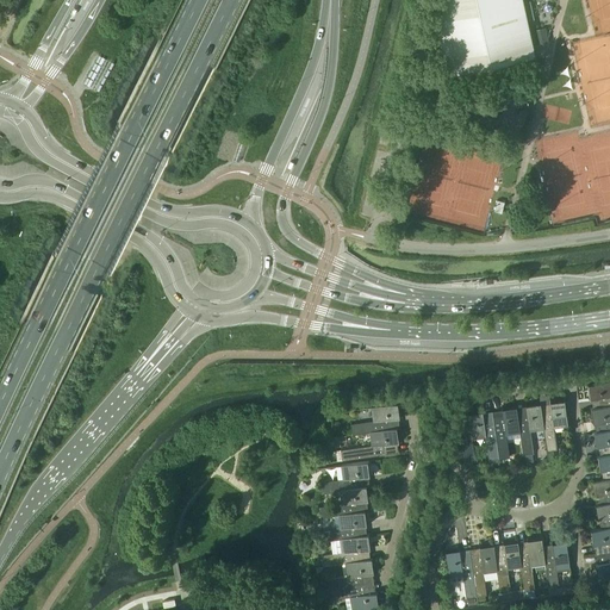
[(430,0),(447,74),(534,55),(521,0),(430,0)]
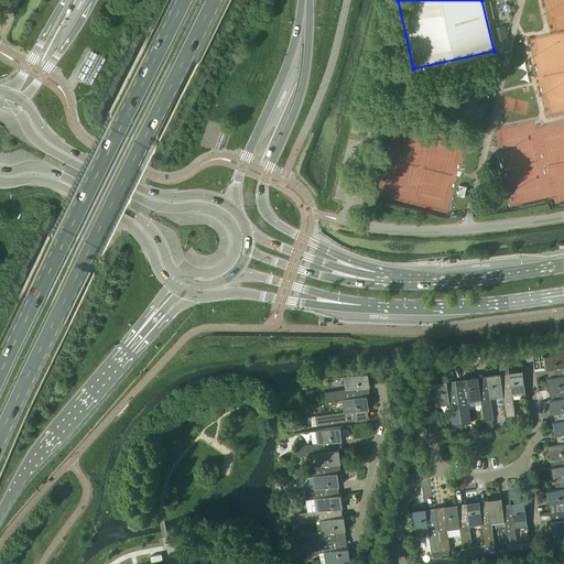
[(468,57),(469,63),(490,58),(489,53),(468,57)]
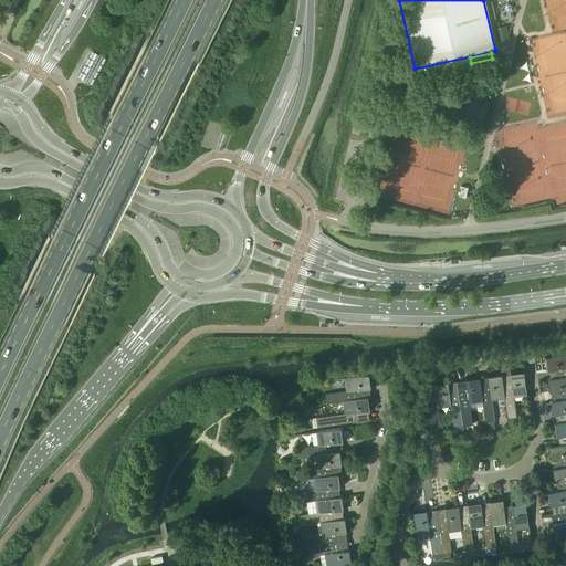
[(565,353),(547,356),(549,369),(558,368),(559,377),(561,377),(565,376),(565,353)]
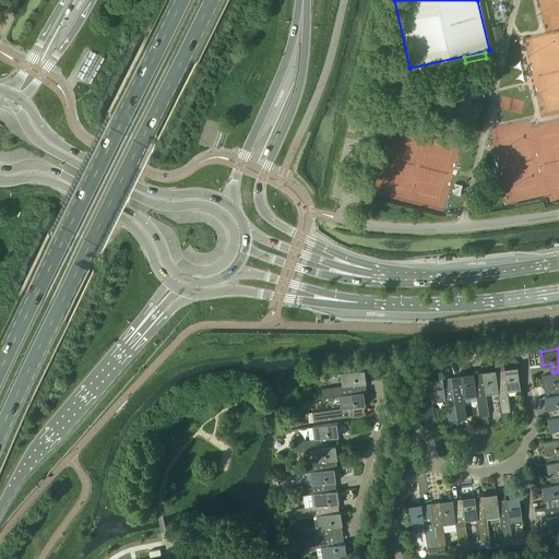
[(498,391),(497,391),(500,414),(510,413),(507,390),(520,388),(516,368),(503,370),(506,379),(497,381),(496,381),(498,391)]
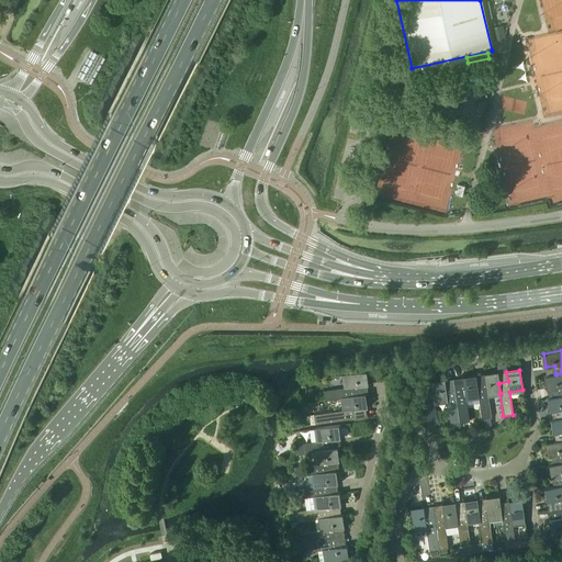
[(324,401),(340,397),(343,397),(358,395),(356,386),(366,385),(363,372),(344,374),(346,388),(323,391),(324,401)]
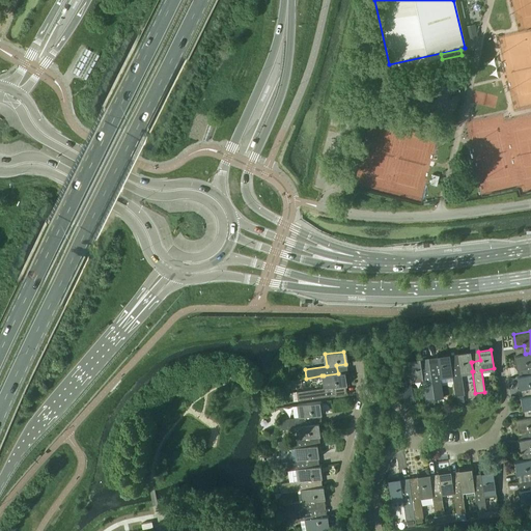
[(451,374),(452,381),(454,396),(464,395),(460,373),(472,371),(473,371),(471,362),(472,362),(470,353),(457,355),(458,363),(451,364),(450,364),(452,374),(451,374)]
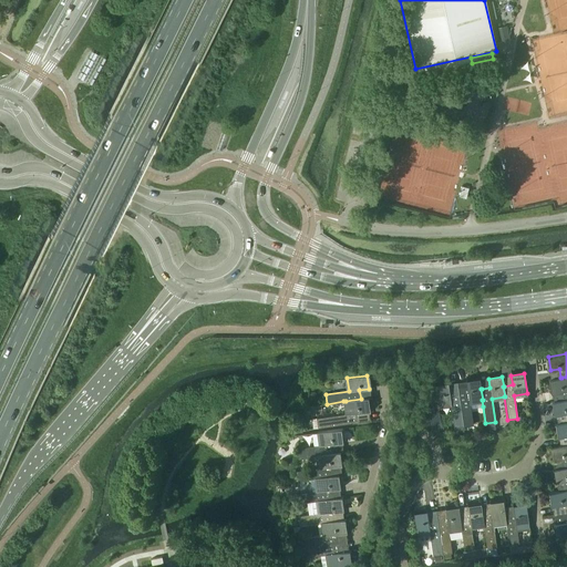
[(560,378),(552,379),(554,392),(563,391),(564,400),(566,400),(566,377),(562,378),(560,378)]
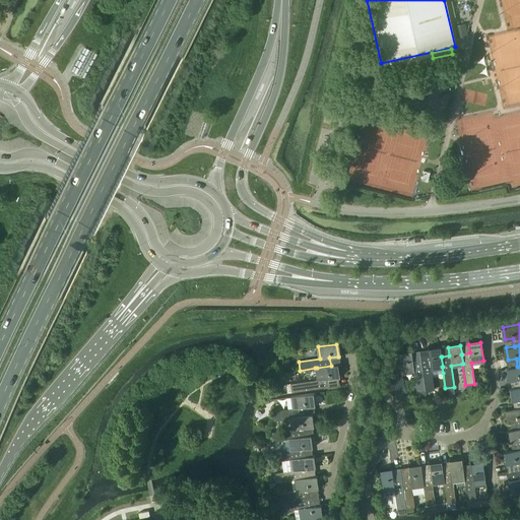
[(420,360),(426,391),(434,390),(432,375),(443,373),(442,367),(443,367),(441,356),(442,356),(440,348),(428,350),(429,359),(420,360)]
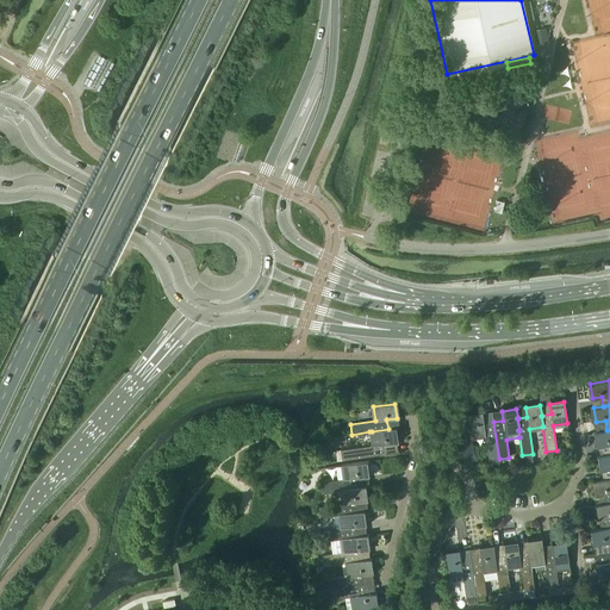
[(461,440),(465,464),(475,462),(472,437),(485,435),(489,460),(499,459),(493,422),(492,416),(483,417),(483,414),(468,416),(470,429),(461,440)]
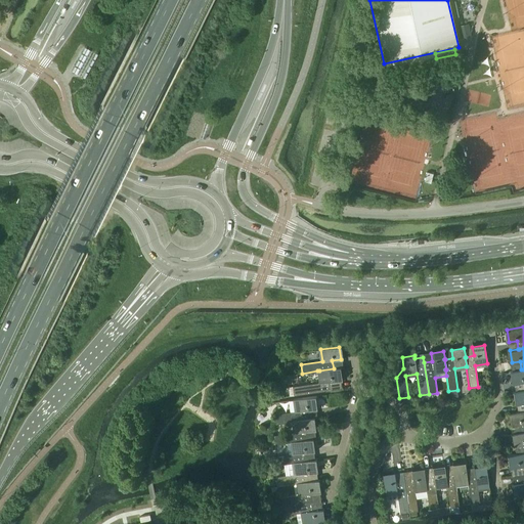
[(293,386),(294,395),(333,390),(334,390),(333,381),(340,380),(338,367),(334,368),(319,370),(317,370),(319,382),(293,386)]
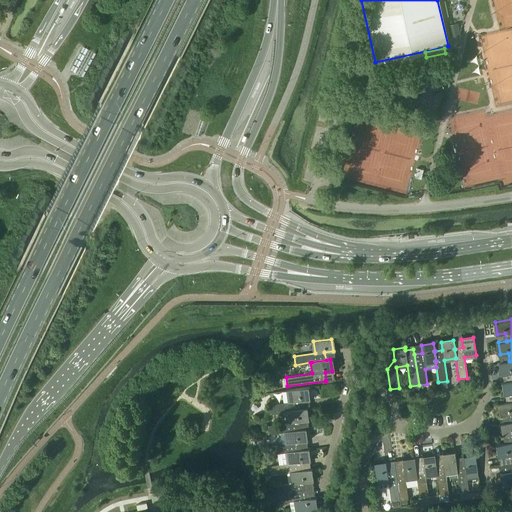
[(509,361),(501,362),(503,374),(511,373),(511,379),(511,361),(509,361)]
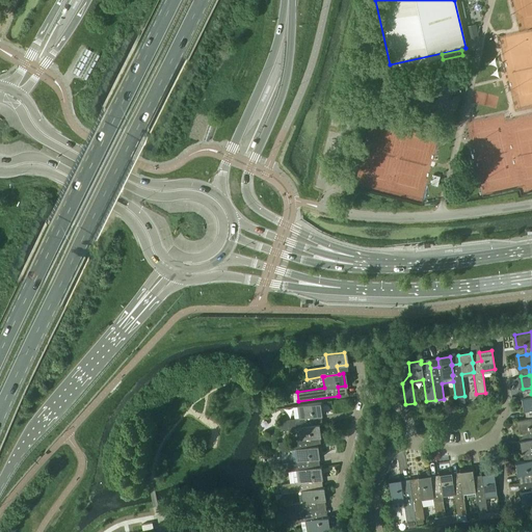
[(301,418),(280,421),(281,430),(298,427),(312,425),(311,417),(320,416),(318,403),(299,405),(301,418)]
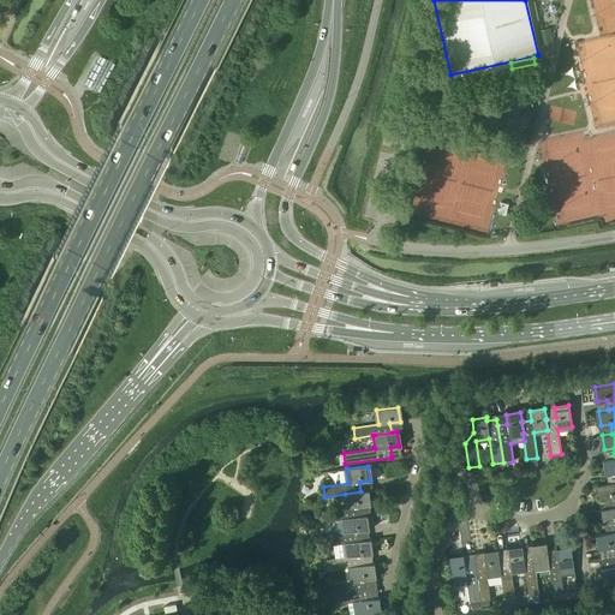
[(614,482),(599,484),(602,500),(611,497),(614,507),(614,508),(614,507),(614,482)]
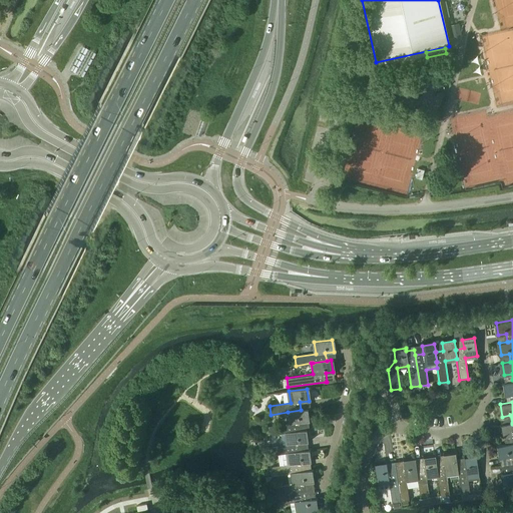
[(289,424),(269,426),(270,435),(281,434),(287,433),(300,431),(299,423),(307,421),(306,409),(301,410),(288,412),(289,424)]
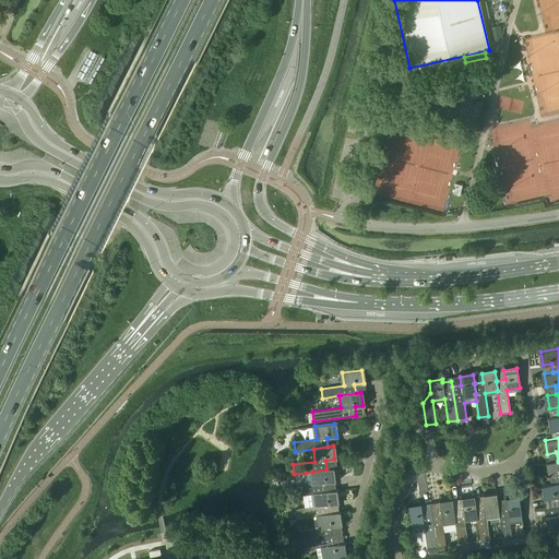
[(558,461),(548,463),(550,476),(558,474),(558,461),(558,462),(558,461)]
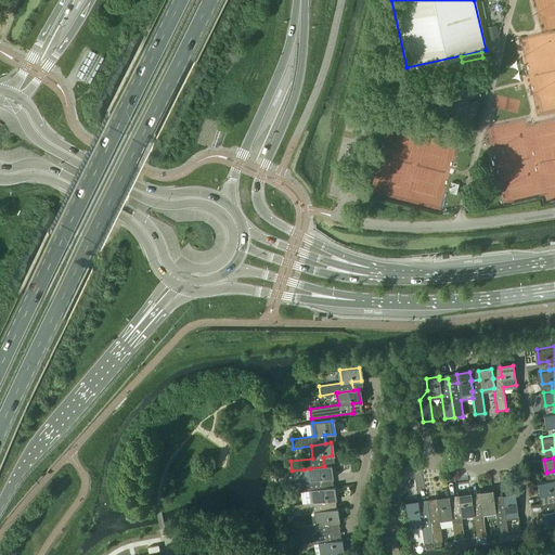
[(289,483),(288,483),(291,493),(313,490),(323,488),(322,479),(331,478),(330,465),(324,466),(310,468),(304,469),(306,481),(305,481),(289,483)]
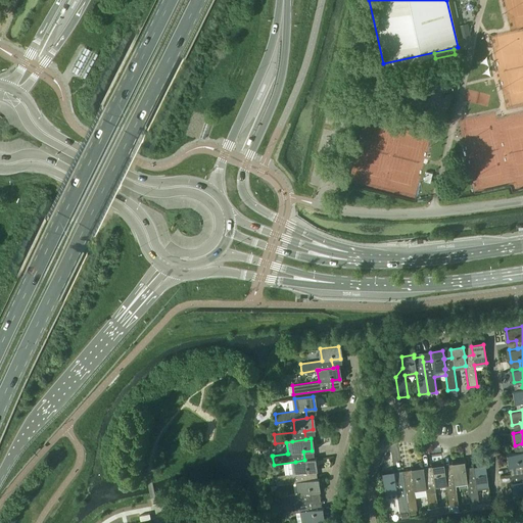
[(522,452),(509,455),(510,467),(511,475),(520,474),(522,473),(522,452)]
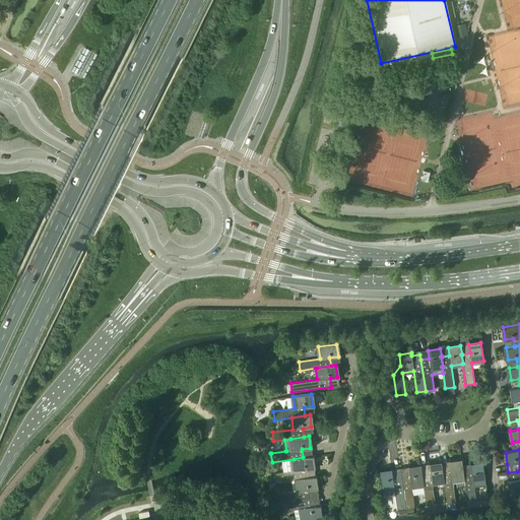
[(295,470),(273,473),(274,482),(296,479),(306,478),(306,477),(305,469),(313,468),(311,456),(303,457),(294,459),(295,470)]
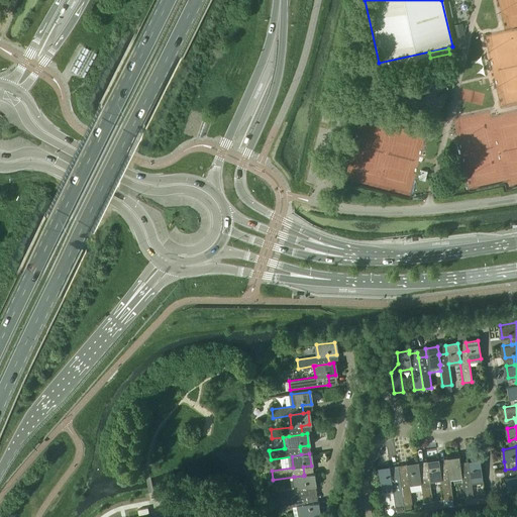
[(439,469),(440,479),(443,500),(452,499),(449,477),(453,477),(453,481),(461,480),(460,476),(461,476),(460,472),(458,457),(446,459),(447,468),(439,469)]
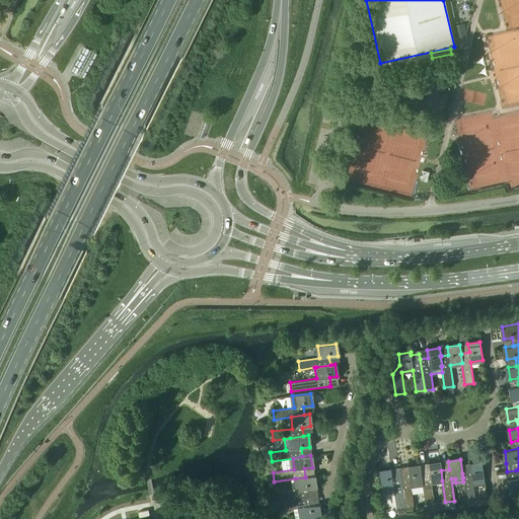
[(421,473),(422,483),(422,484),(423,490),(425,505),(434,503),(431,482),(442,480),(441,470),(440,462),(428,464),(429,472),(421,473)]
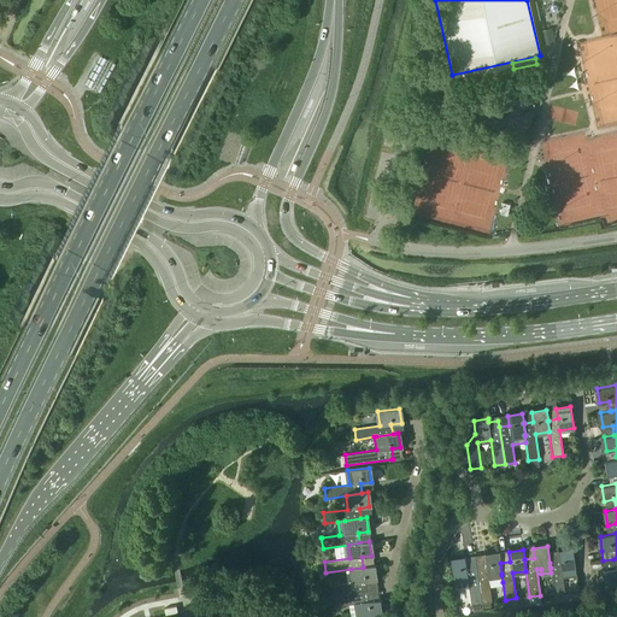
[(550,563),(551,568),(550,568),(551,573),(553,593),(564,592),(562,573),(576,571),(573,550),(558,551),(559,562),(550,563)]
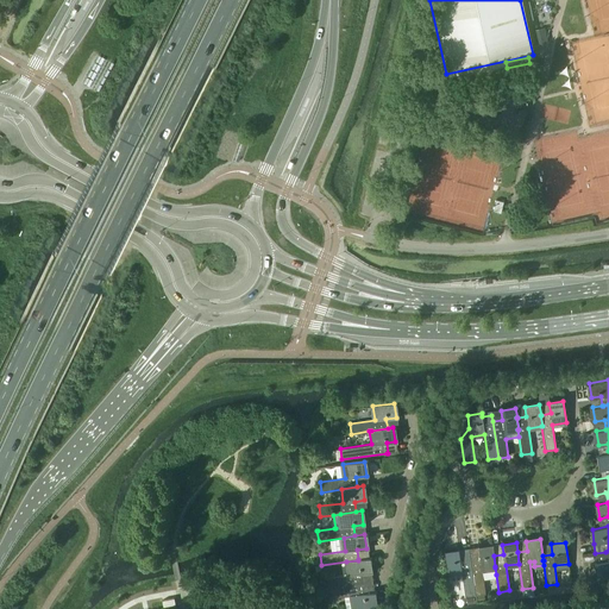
[(479,558),(470,559),(475,595),(485,594),(483,576),(496,575),(495,567),(495,566),(494,556),(493,546),(478,547),(479,558)]
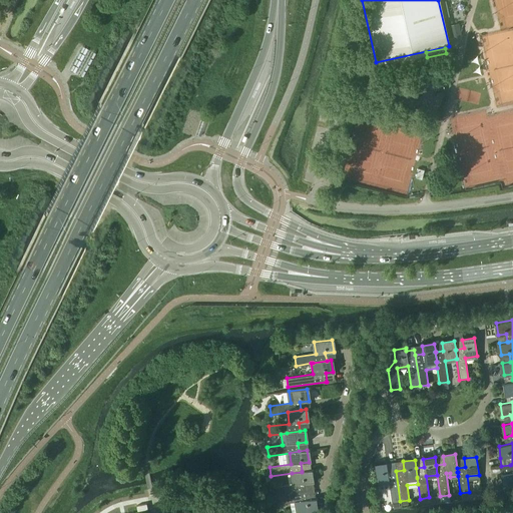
[(387,464),(375,465),(377,483),(389,482),(392,503),(400,501),(396,471),(388,472),(387,464)]
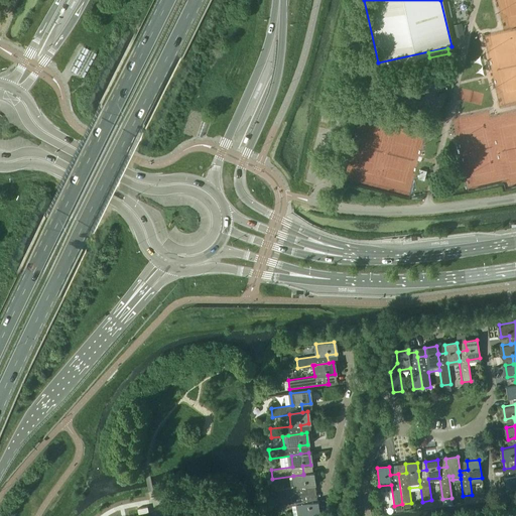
[(515,467),(513,468),(504,469),(506,469),(507,477),(506,477),(507,489),(515,487),(515,467)]
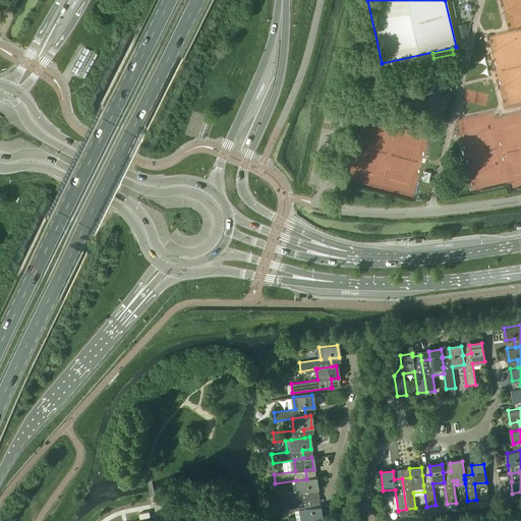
[(298,491),(277,495),(278,504),(309,500),(308,490),(316,489),(314,477),(306,478),(306,479),(296,480),(298,491)]
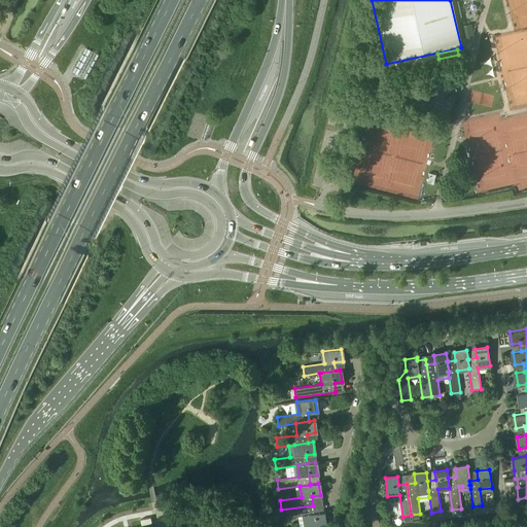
[(313,505),(281,510),(282,519),(304,516),(305,526),(308,526),(324,525),(322,513),(314,514),(313,505)]
